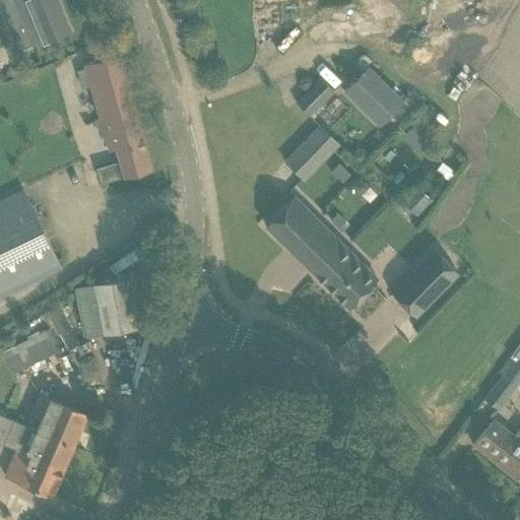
[(11,0),(30,47),(68,31),(55,0),(11,0)]
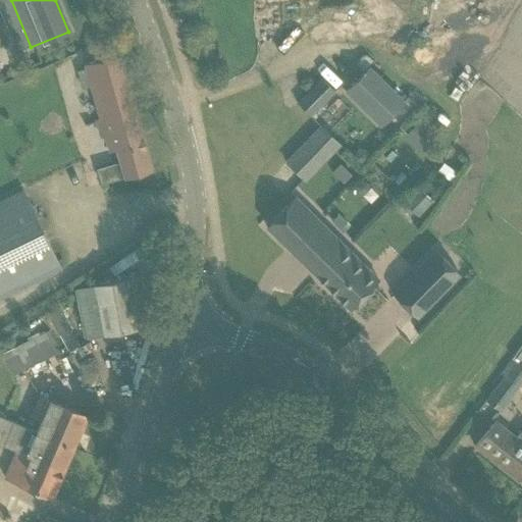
[(426,0),(433,57),(452,55),(447,14),(479,10),(477,0),(426,0)]
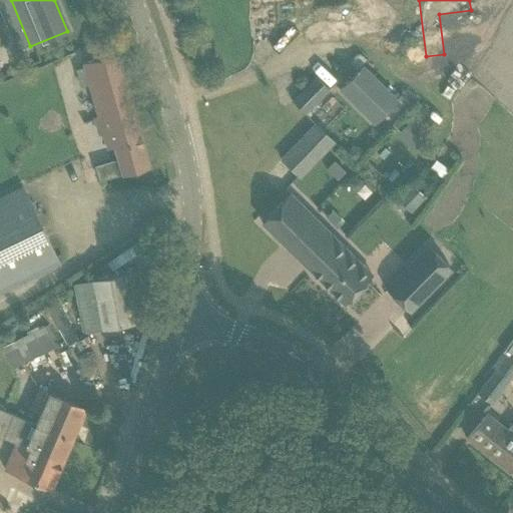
[(82,63),(98,117),(107,149),(113,147),(121,175),(148,167),(116,54),(82,63)]
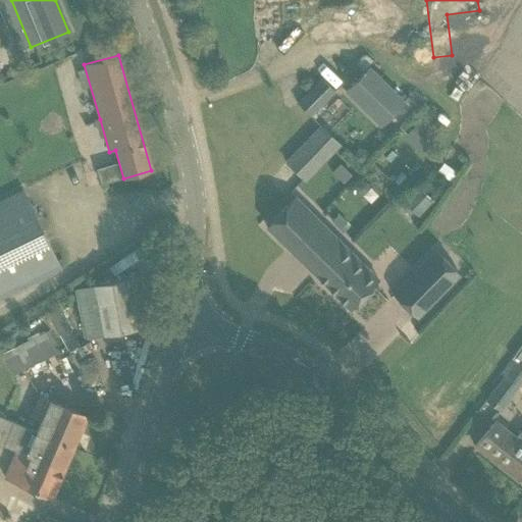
[(344,91),(379,126),(403,102),(368,67),(344,91)]
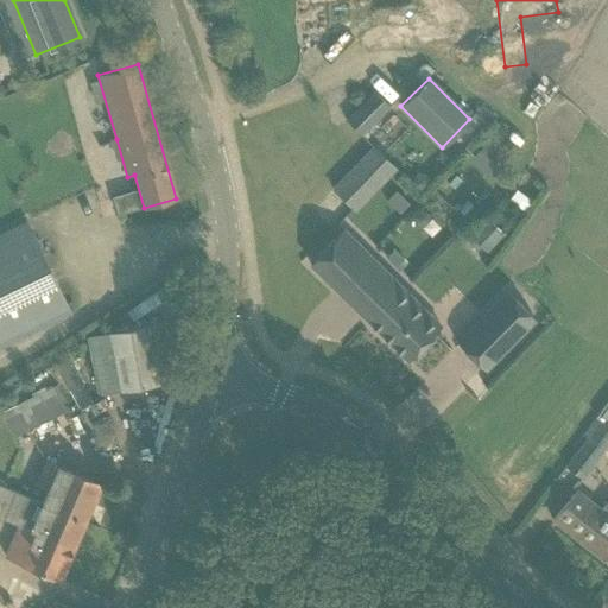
[(346,121),(361,135),(390,106),(374,92),(346,121)]
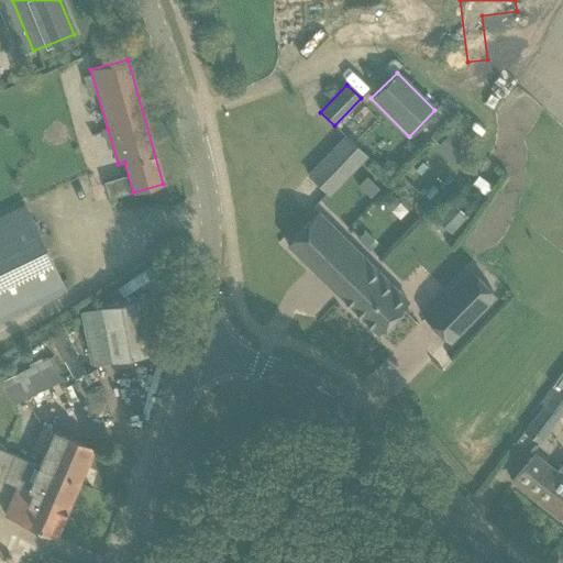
[(450,132),(434,147),(452,164),(466,148),(450,132)]
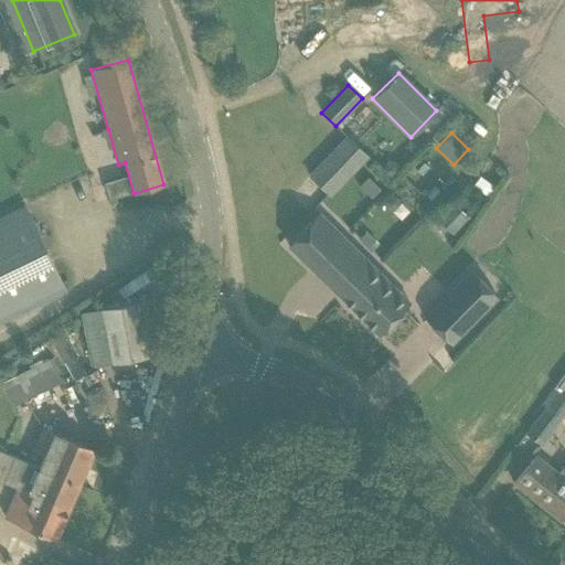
[(347,135),(327,156),(350,178),(369,157),(347,135)]
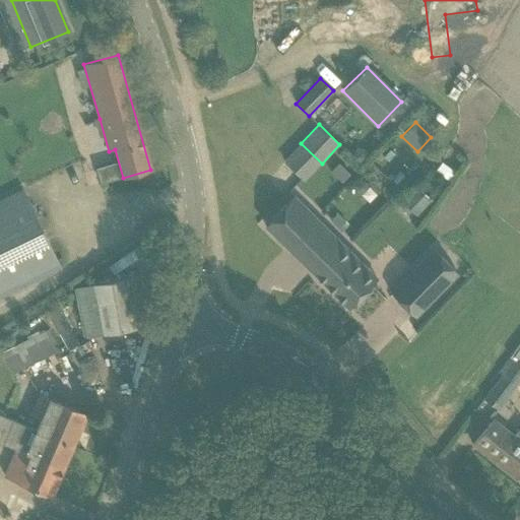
[(95,170),(100,184),(121,178),(117,164),(95,170)]
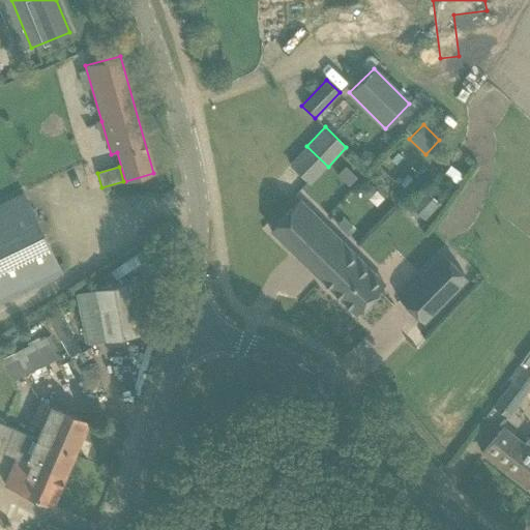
[(424,193),(414,204),(427,215),(438,204),(424,193)]
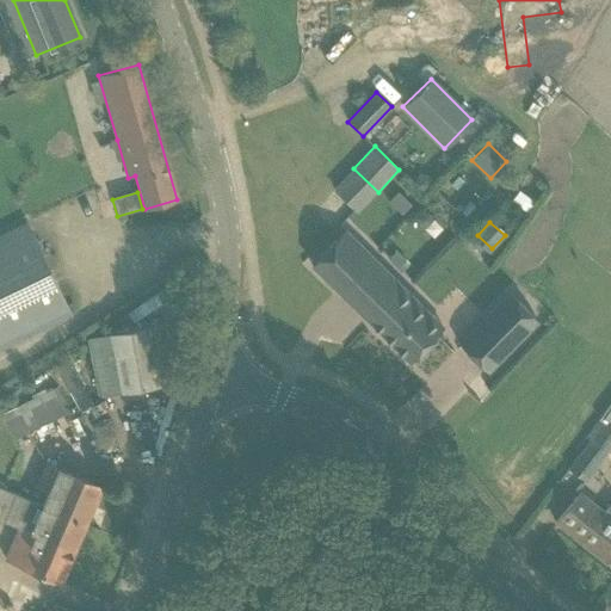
[(0,235),(0,349),(76,313),(72,303),(66,306),(25,223),(0,235)]
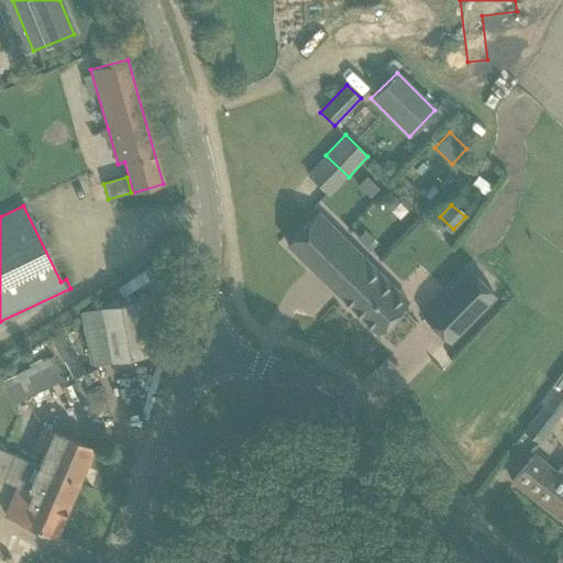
[(312,217),(286,244),(377,333),(404,307),(390,294),(395,290),(330,227),(326,230),(312,217)]
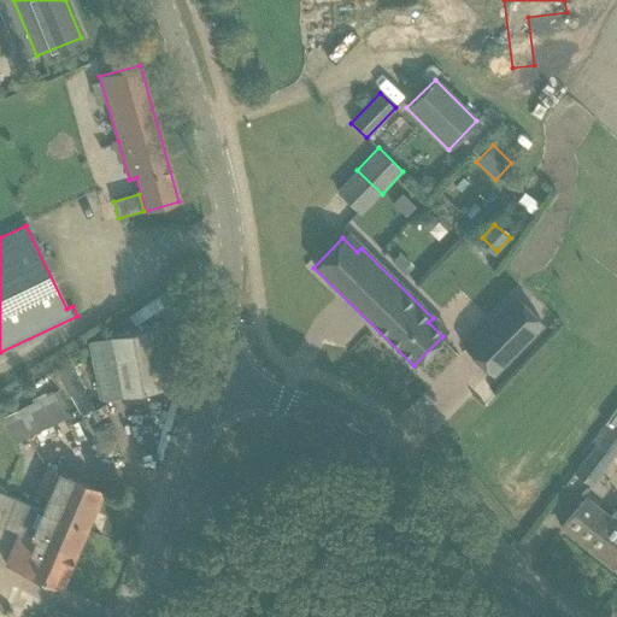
[(463,348),(491,376),(542,324),(515,298),(463,348)]
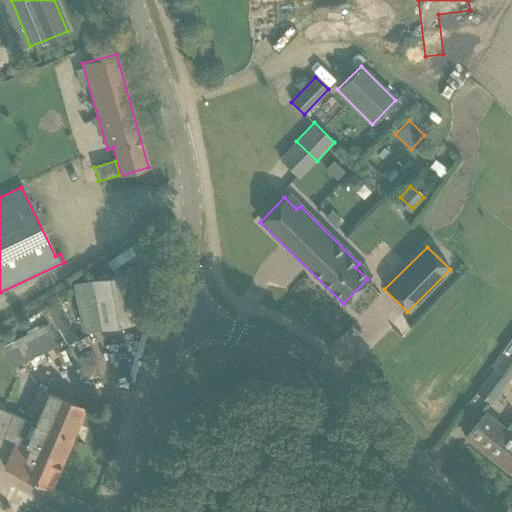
[(91,280),(101,328),(133,322),(124,274),(91,280)]
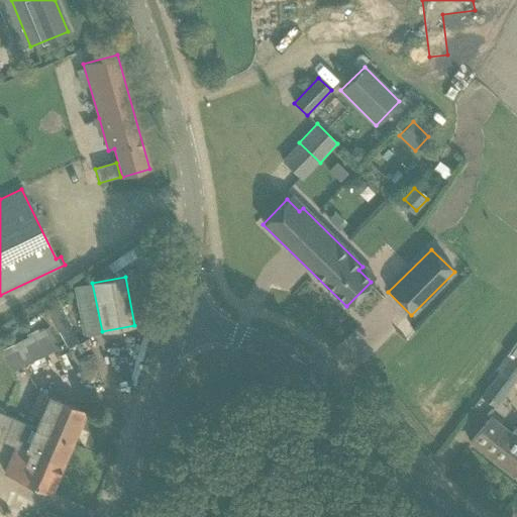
[(63,302),(49,307),(65,345),(79,339),(63,302)]
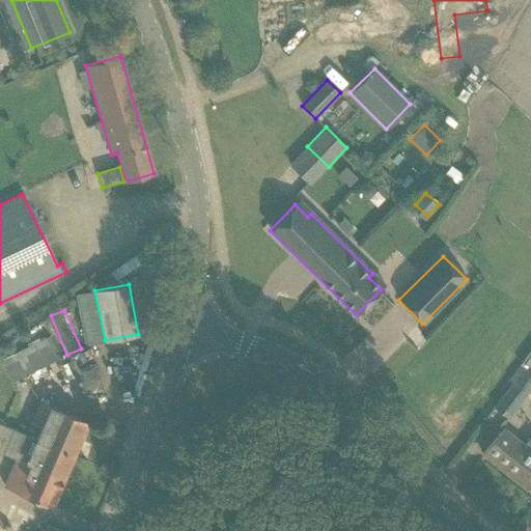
[(0,361),(10,382),(59,358),(49,337),(0,361)]
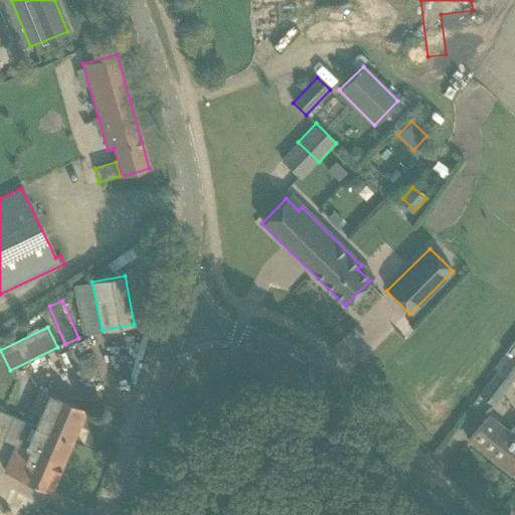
[(514,338),(501,357),(505,359),(480,395),(493,405),(514,376),(514,338)]
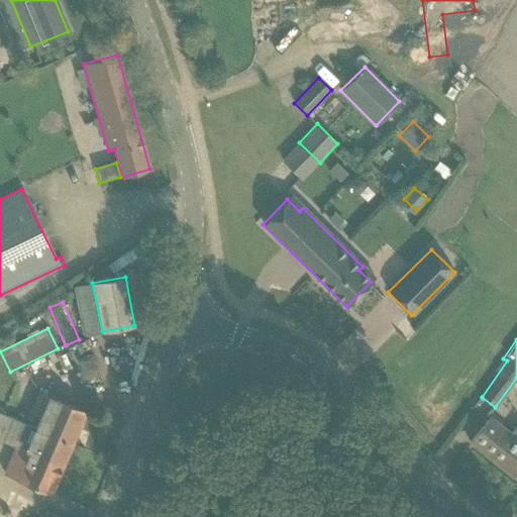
[(40,416),(34,429),(71,444),(85,413),(38,393),(31,412),(40,416)]
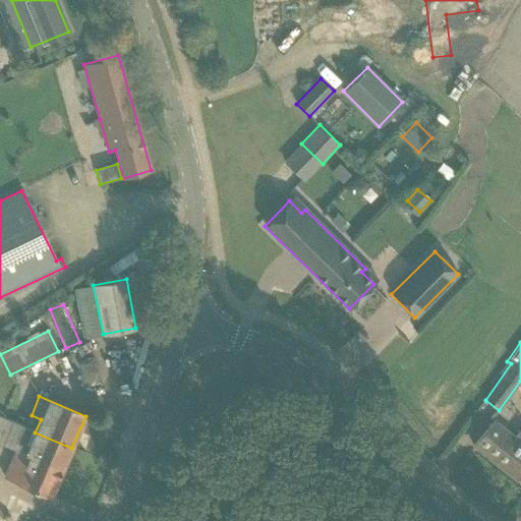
[(0,444),(2,445),(12,421),(0,416),(0,444)]
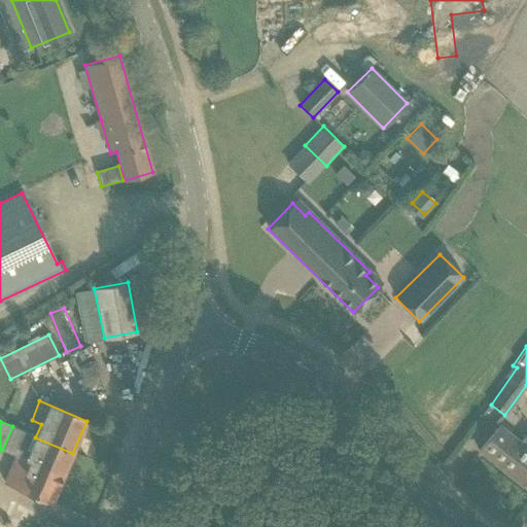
[(526,433),(521,443),(499,425),(479,451),(526,489),(526,433)]
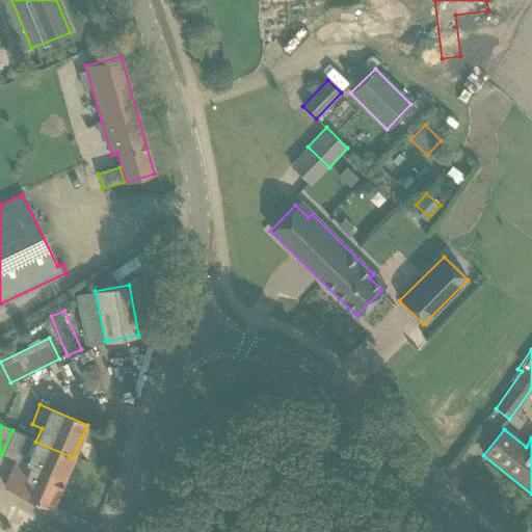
[(73,457),(35,442),(27,463),(17,459),(4,487),(52,508),(73,457)]
